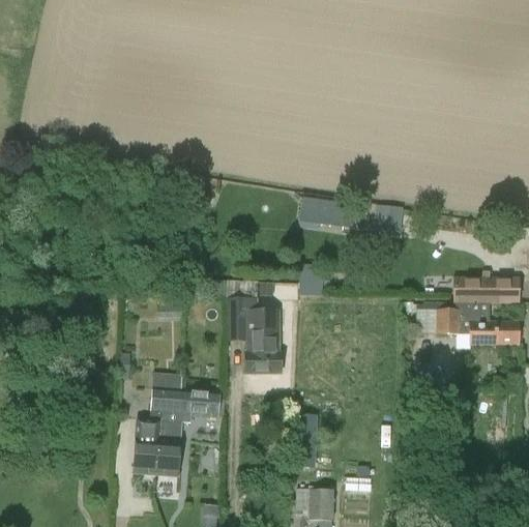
[(347,204),(302,198),(298,225),(343,229),(343,226),(349,226),(351,208),(347,208),(347,204)]
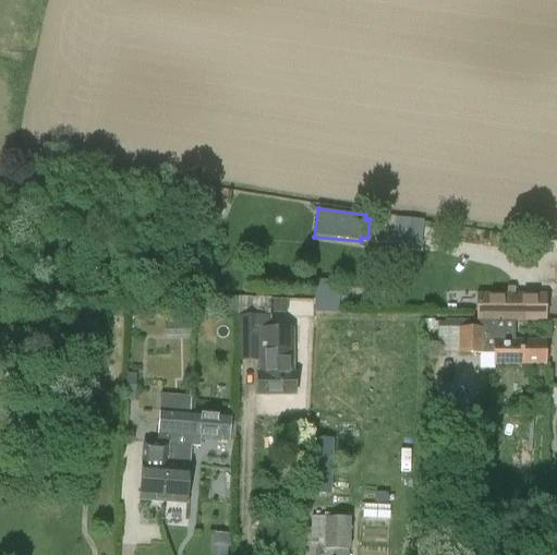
[(315,311),(339,311),(339,285),(315,284),(315,311)]
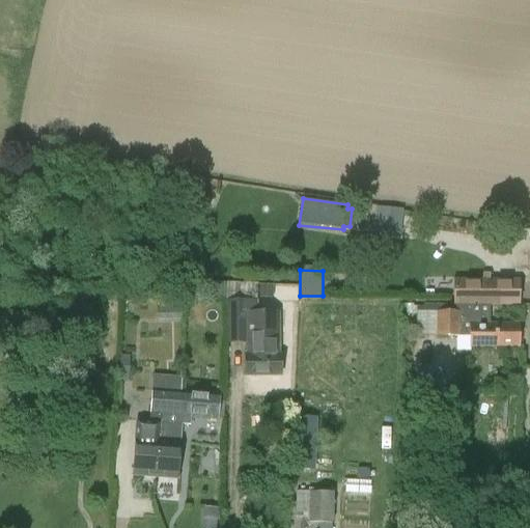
[(454,277),(454,303),(491,303),(521,303),(521,277),(454,277)]
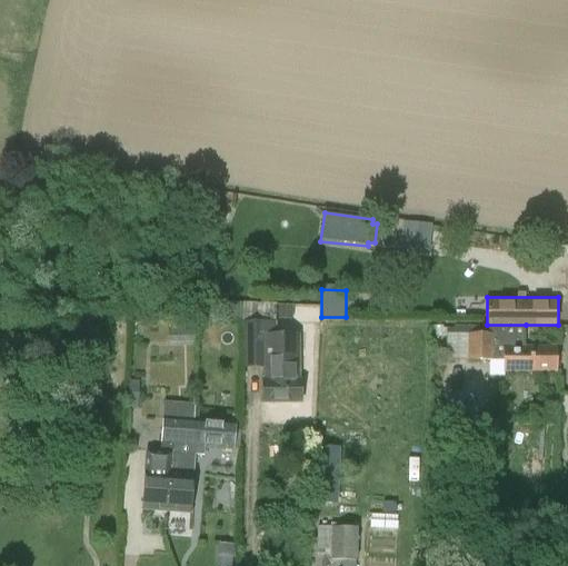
[(267,366),(267,379),(265,379),(265,398),(301,398),(302,379),(302,331),(277,331),(278,301),(226,300),(225,317),(243,319),(245,366),(267,366)]
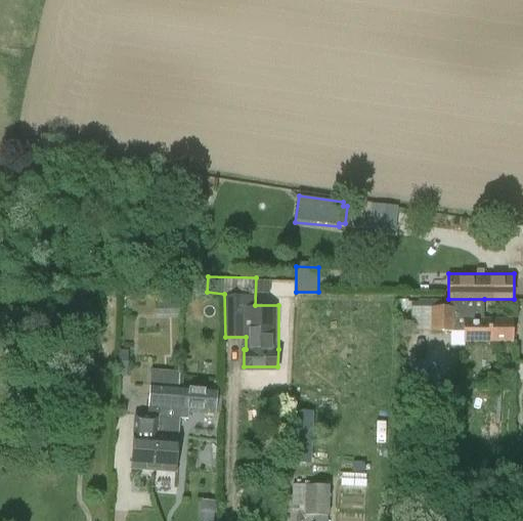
[(401,328),(465,329),(465,339),(513,340),(513,317),(484,316),(484,299),(448,299),(401,299),(401,328)]
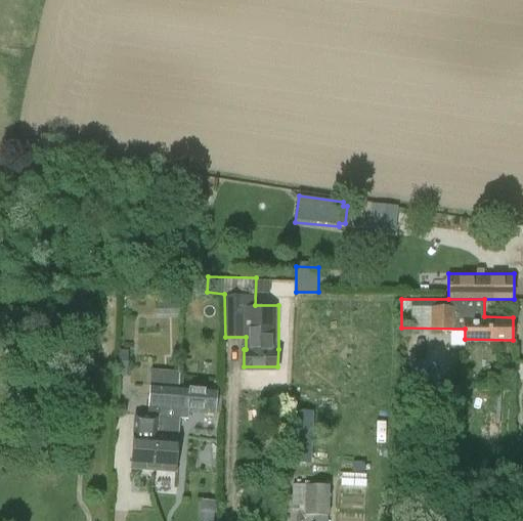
[(136,413),(134,433),(132,466),(177,470),(180,417),(189,418),(189,408),(217,410),(218,388),(179,385),(180,370),(153,367),(148,414),(136,413)]
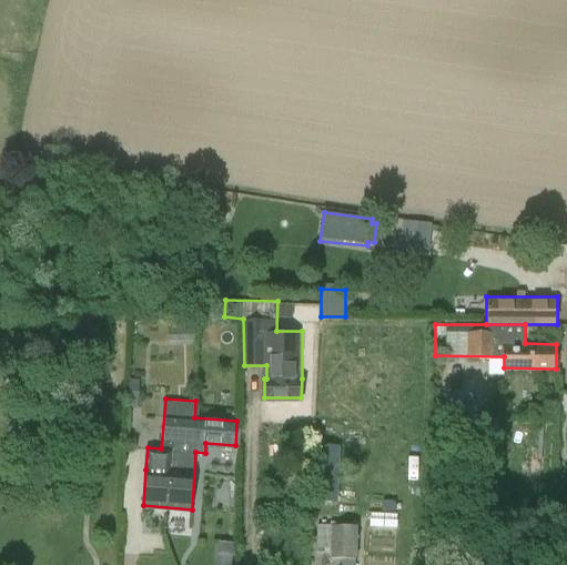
[(320,444),(317,500),(337,501),(340,445),(320,444)]
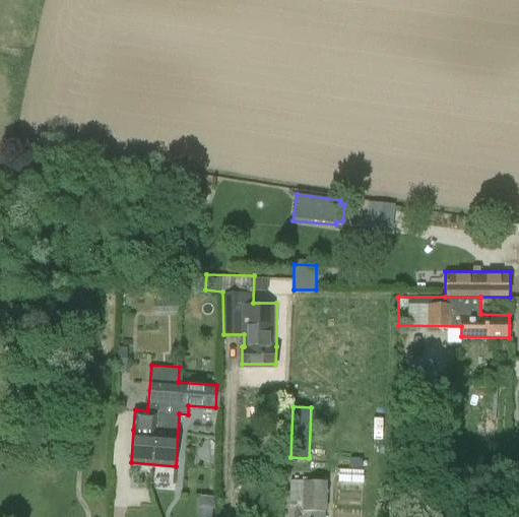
[(314,510),(313,516),(325,516),(327,480),(290,479),(289,505),(303,505),(303,510),(314,510)]
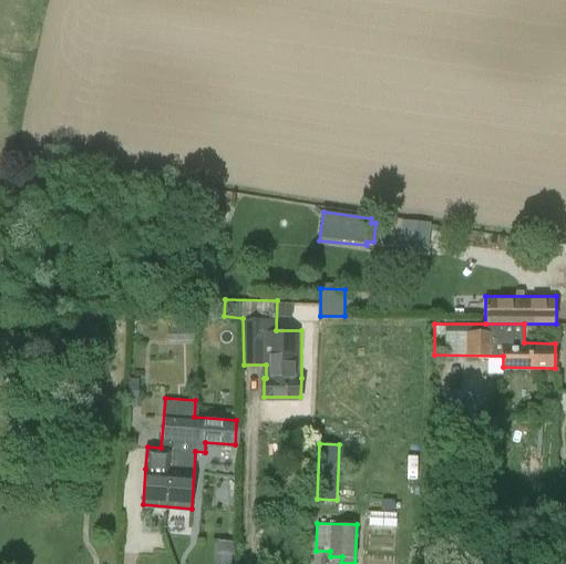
[(235,563),(236,539),(219,537),(218,563),(235,563)]
